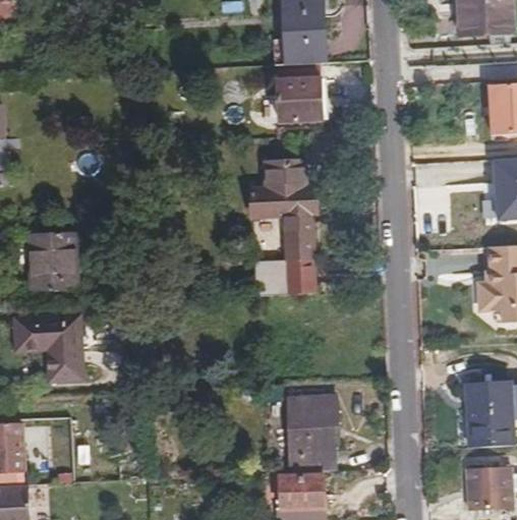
[(18,11),(17,0),(7,0),(9,12),(18,11)]
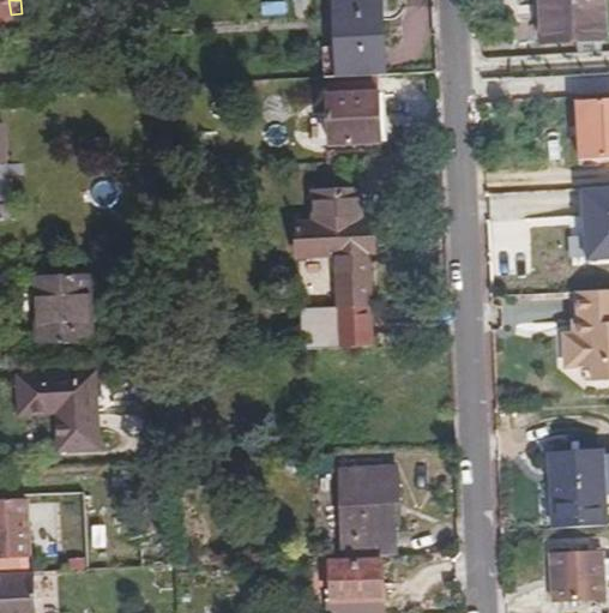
[(320,48),(323,78),(327,78),(375,76),(380,76),(375,0),(332,0),(335,47),(320,48)]
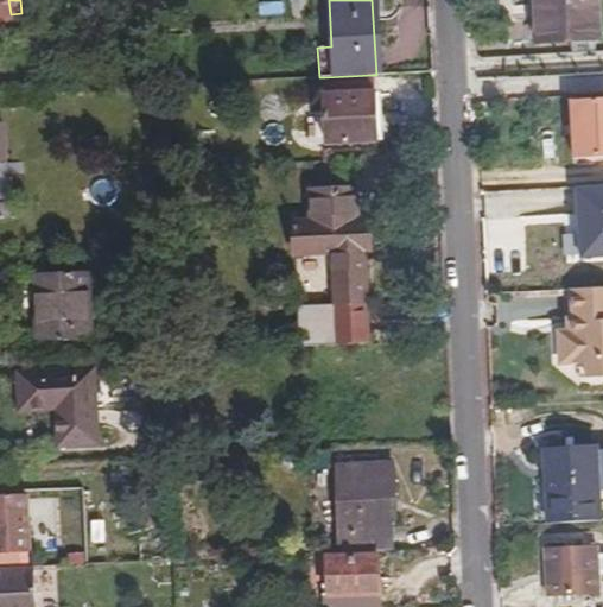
[(594,40),(591,0),(529,0),(532,43),(594,40)]
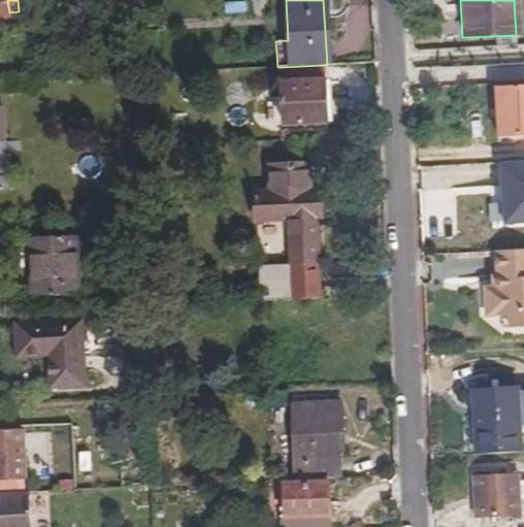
[(323,65),(282,67),(282,102),(283,124),(325,122),(323,65)]
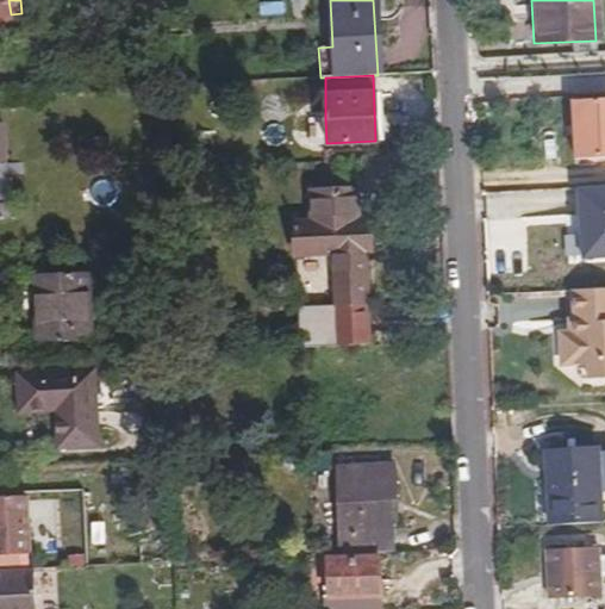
[(604,161),(604,99),(572,101),(574,163),(604,161)]
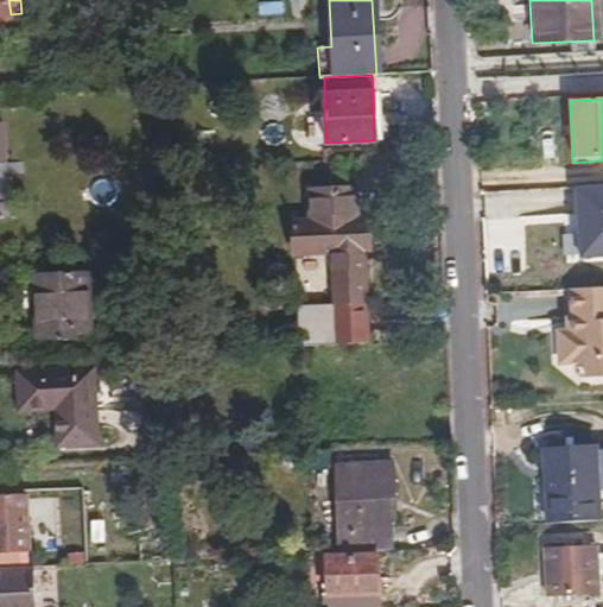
[(311,144),(325,143),(324,118),(310,119),(311,144)]
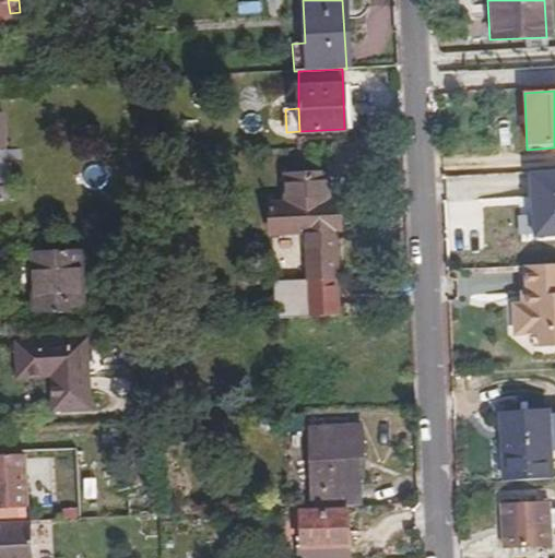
[(275,317),(337,315),(333,229),(338,229),(337,201),(329,201),(328,174),(286,175),(287,203),(271,203),(272,233),(306,230),(308,279),(274,281),(275,317)]
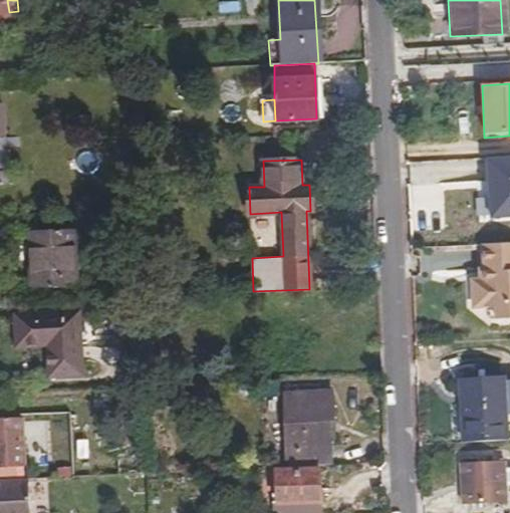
[(73,285),(71,228),(27,230),(29,286),(73,285)]
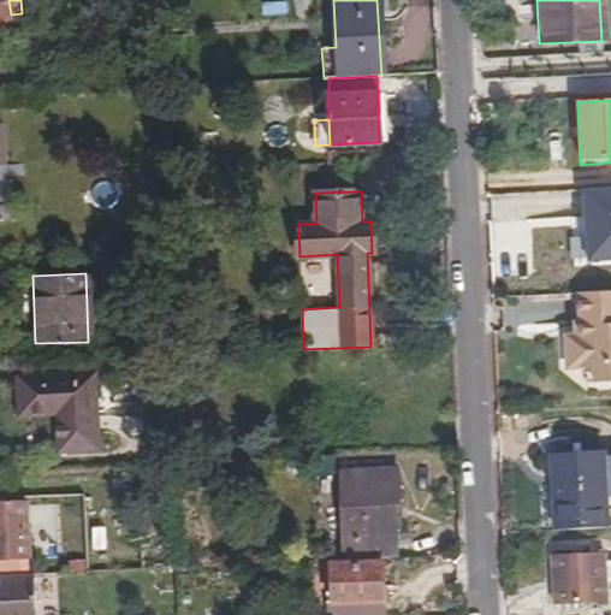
[(610,285),(574,287),(574,326),(567,326),(561,335),(561,355),(568,364),(591,361),(591,376),(610,374),(610,285)]
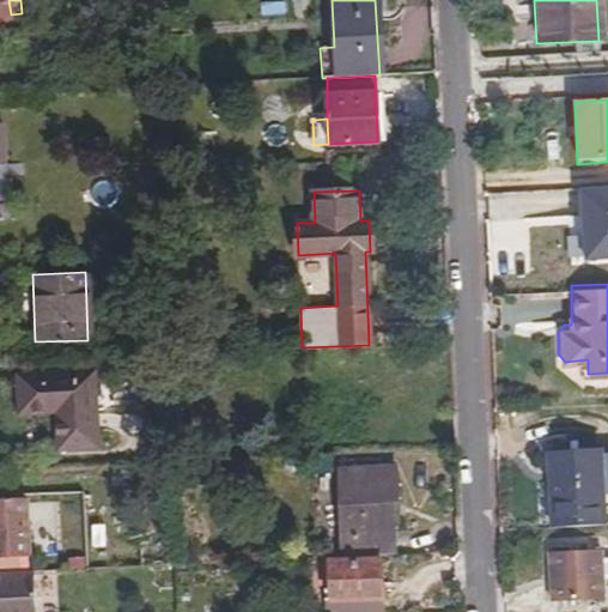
[(93,447),(90,374),(16,376),(17,412),(20,411),(53,410),(54,448),(54,449),(93,447)]
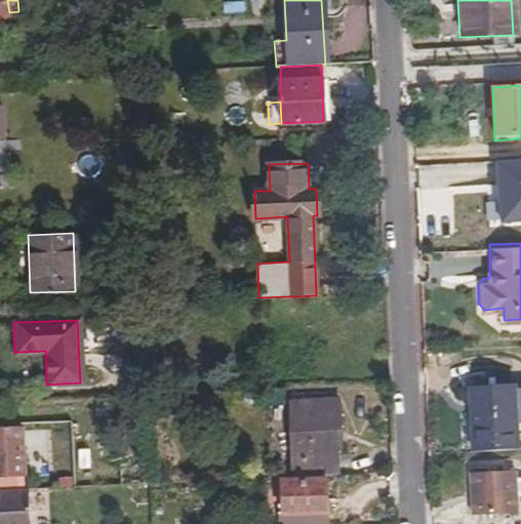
[(46,384),(45,351),(17,352),(19,385),(46,384)]
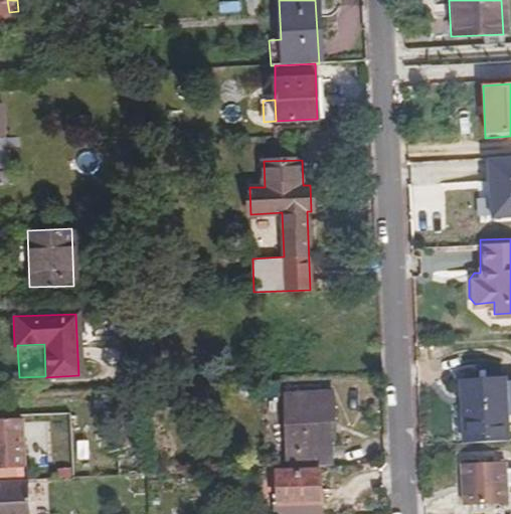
[(510,381),(461,382),(463,442),(503,441),(502,427),(510,426),(510,381)]
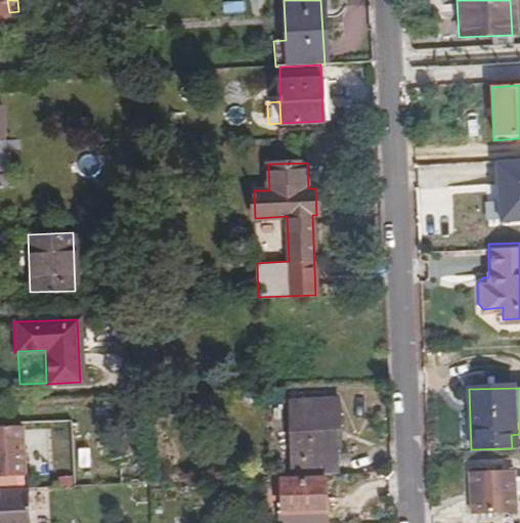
[(290,474),(335,472),(334,444),(338,443),(336,398),(287,400),(290,474)]
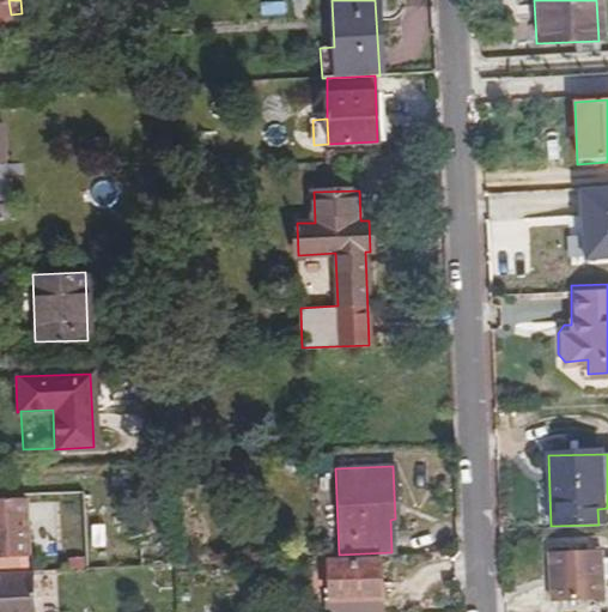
[(0,556),(25,555),(23,496),(0,497),(0,556)]
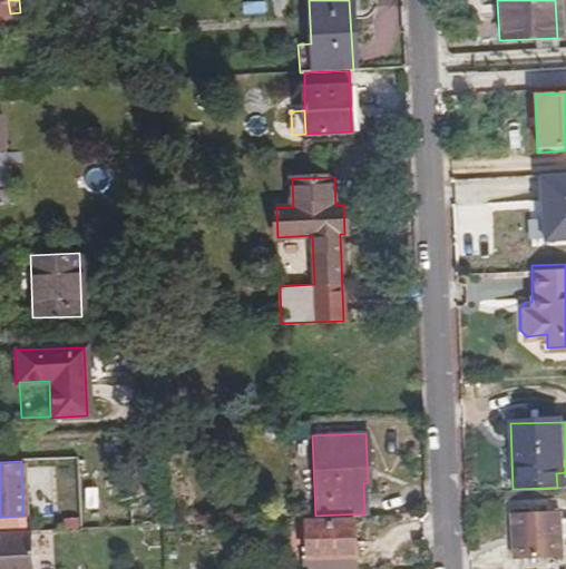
[(157,482),(124,483),(125,526),(158,523),(157,482)]
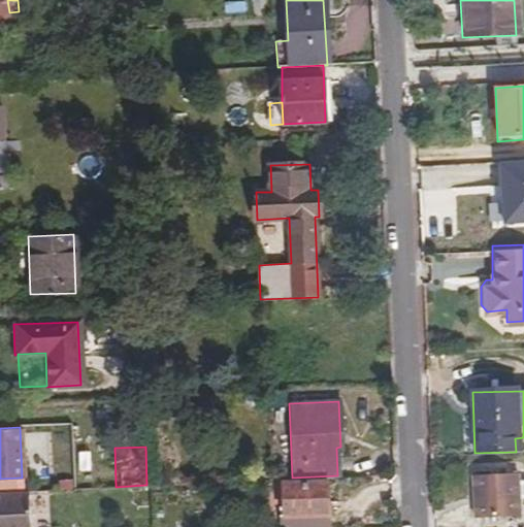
[(496,478),(496,460),(475,461),(476,526),(498,526),(498,503),(503,503),(503,494),(510,494),(510,478),(496,478)]
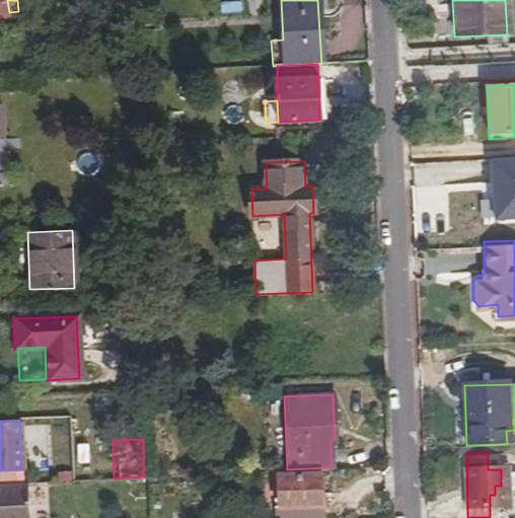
[(274,517),(321,517),(318,474),(277,476),(278,508),(274,508),(274,517)]
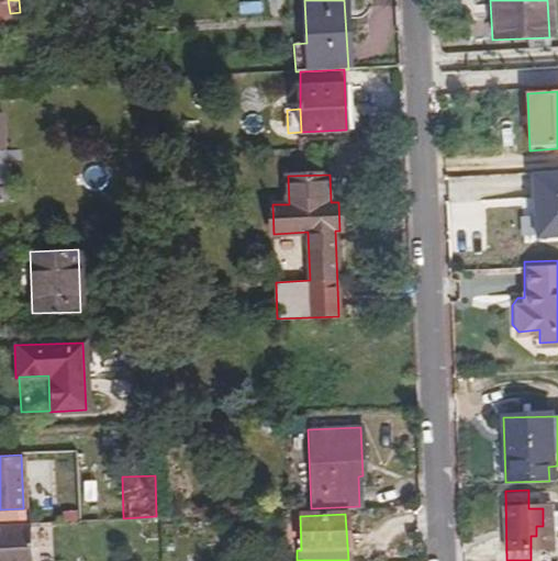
[(26,560),(25,523),(0,524),(0,560),(26,560)]
